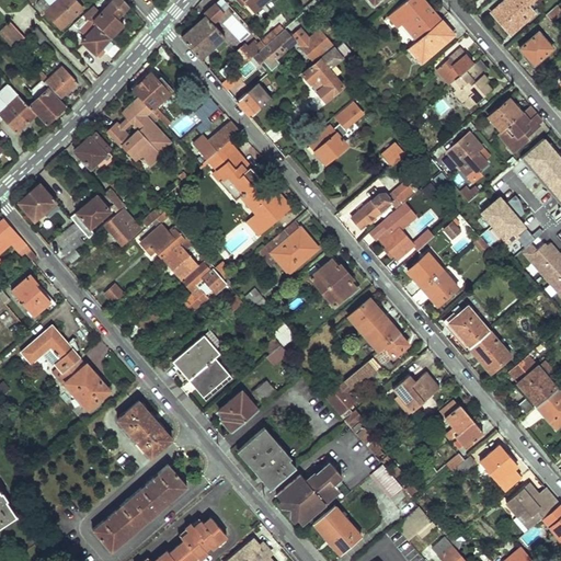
[(52,4),(56,0),(42,0),(35,6),(42,12),(46,9),(52,4)]
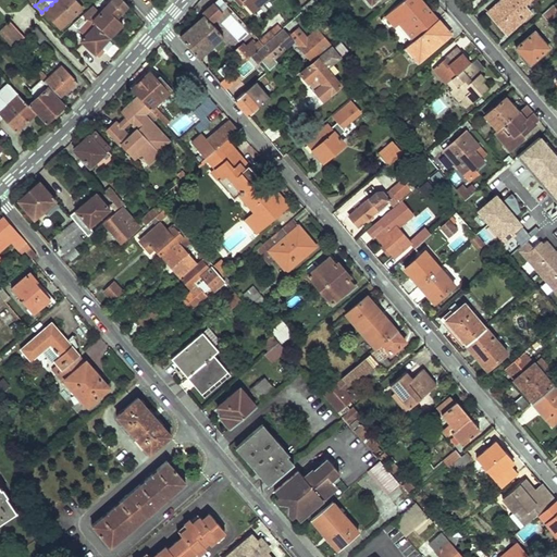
[(51,4),(46,9),(61,26),(83,8),(75,0),(59,0),(53,5),(51,4)]
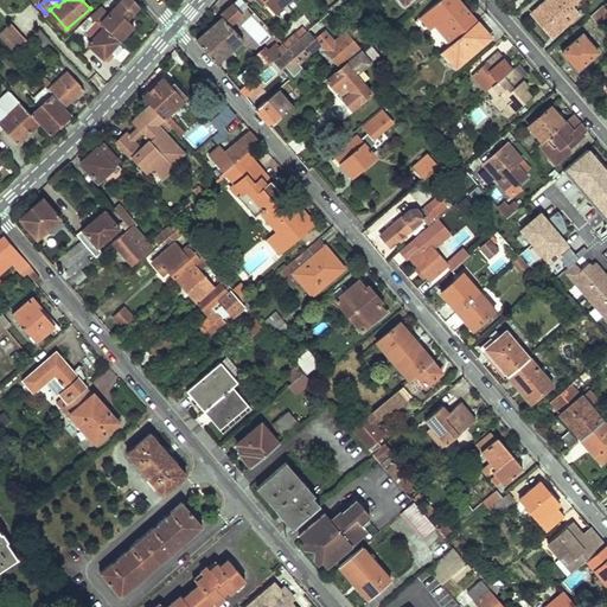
[(93,14),(121,40),(122,40),(129,31),(123,25),(141,6),(136,0),(123,0),(110,13),(103,5),(93,14)]
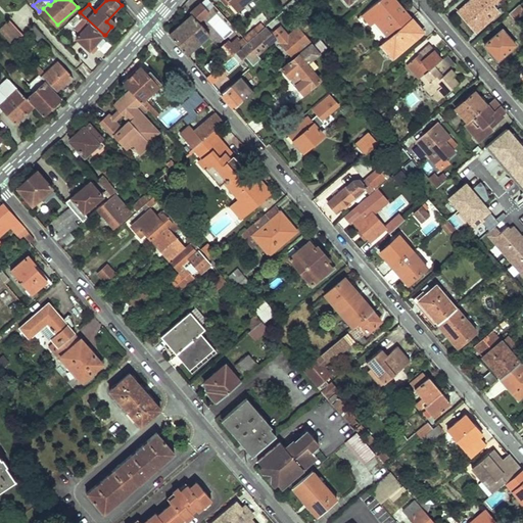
[(227,0),(230,3),(237,11),(250,0),(227,0)]
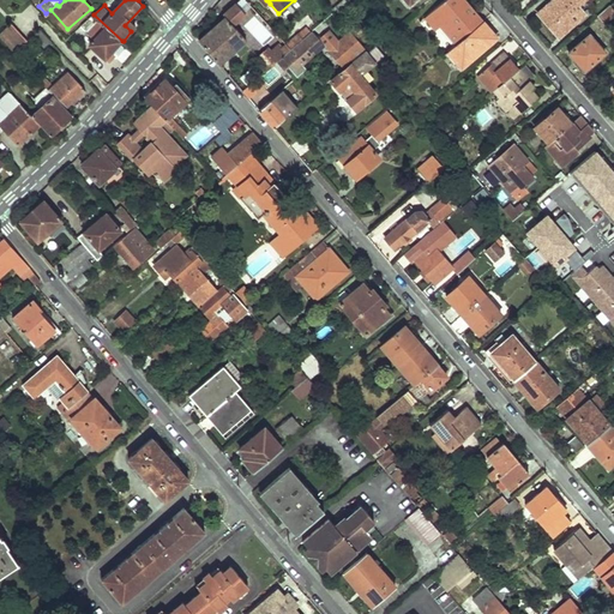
[(343,0),(335,8),(341,14),(353,4),(349,0),(343,0)]
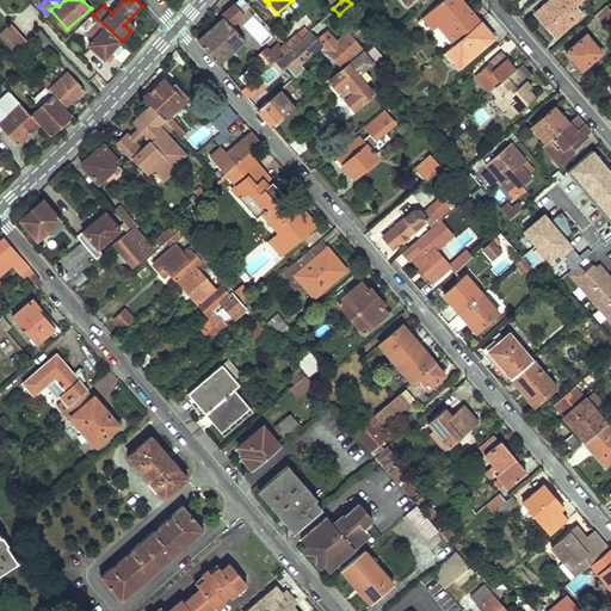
[(456,43),(481,20),(463,0),(443,0),(424,17),(434,29),(440,25),(456,43)]
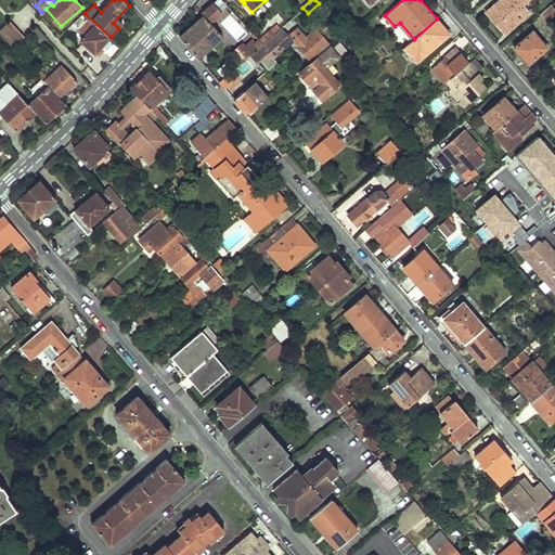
[(500,0),(489,11),(507,31),(531,11),(526,5),(532,0),(500,0)]
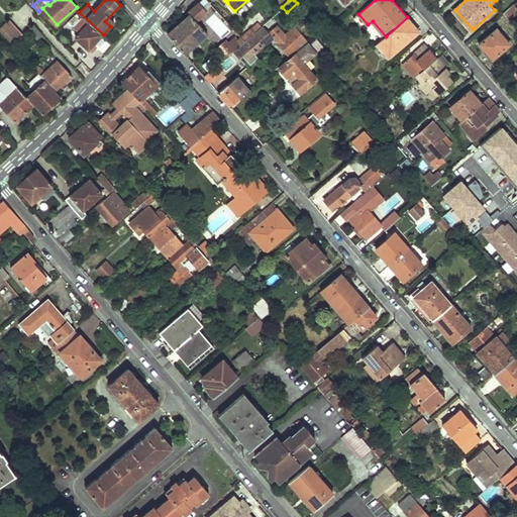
[(516,11),(516,9),(513,4),(504,12),(509,18),(516,11)]
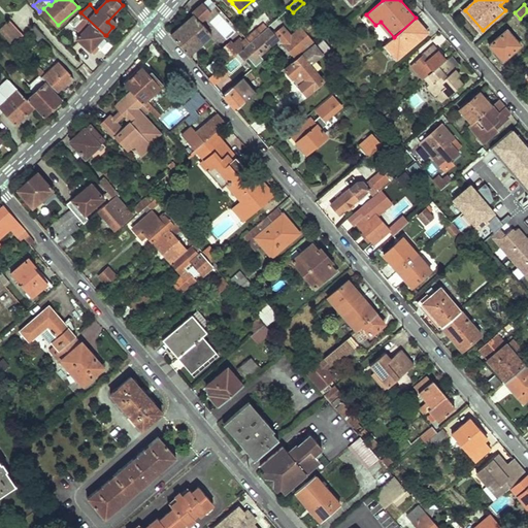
[(195,14),(171,35),(189,55),(200,44),(212,35),(201,22),(210,14),(202,5),(193,12),(195,14)]
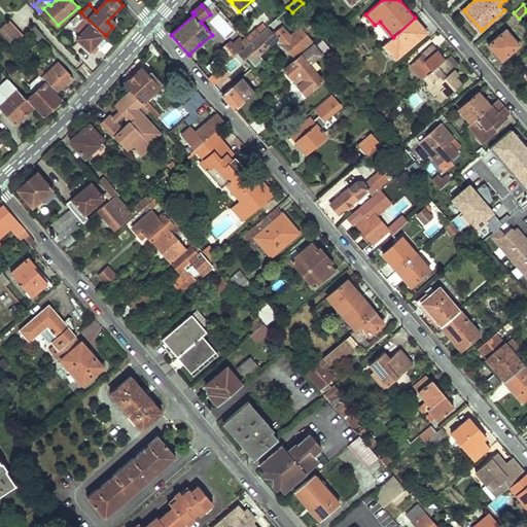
[(105,35),(80,12),(71,21),(83,32),(78,38),(95,53),(101,46),(98,43),(105,35)]
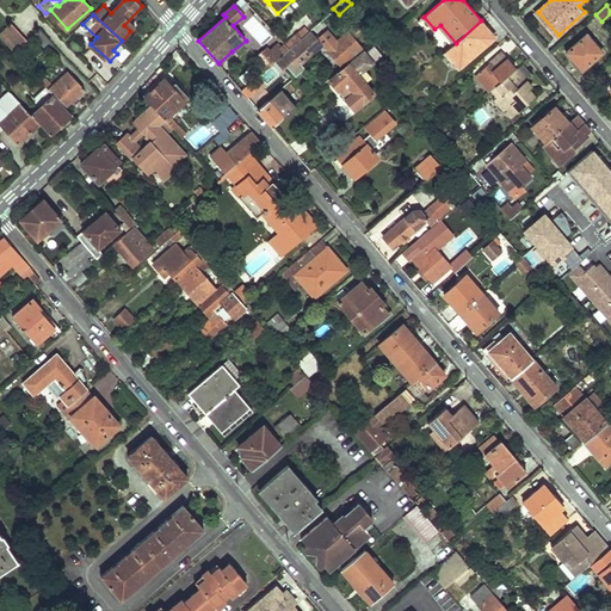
[(363,19),(349,31),(350,31),(357,39),(370,28),(363,19)]
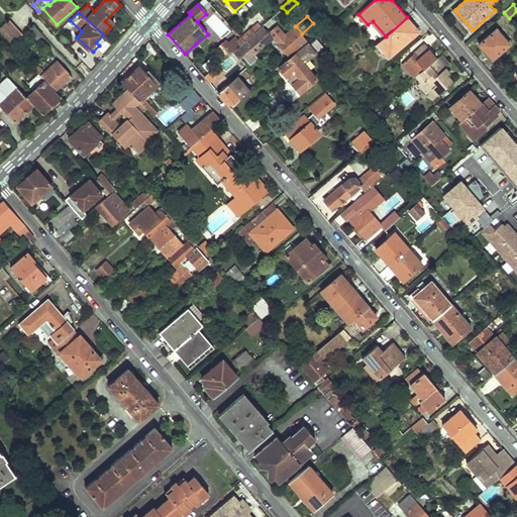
[(386,36),(379,42),(390,57),(419,31),(407,17),(386,36)]
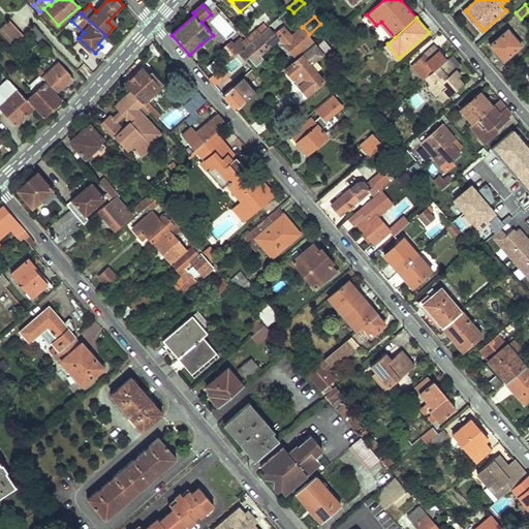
[(0,31),(12,45),(24,34),(9,20),(0,28),(0,31)]
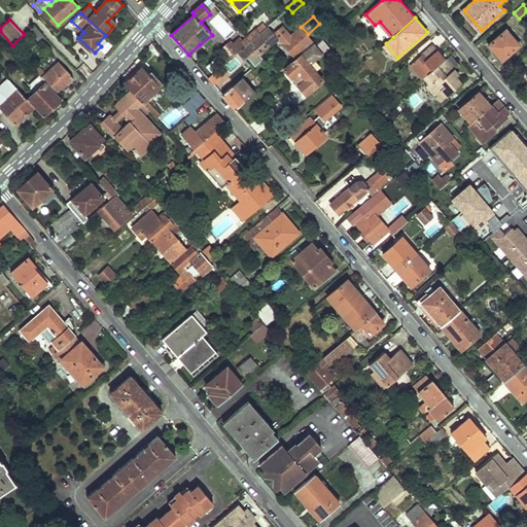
[(35,24),(29,30),(39,40),(45,34),(35,24)]
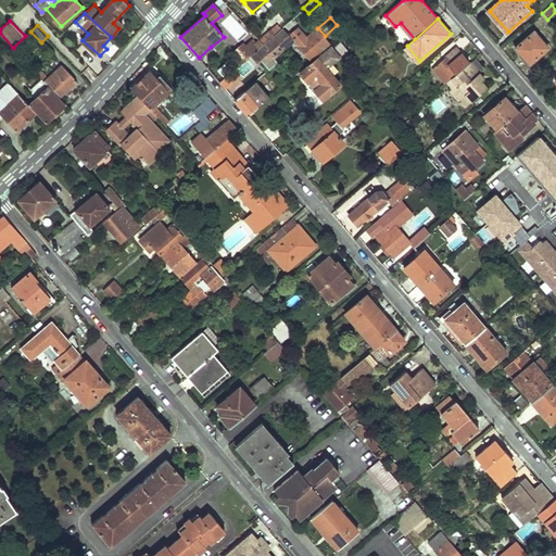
[(307,37),(299,27),(290,35),(283,28),(276,34),(262,46),(252,54),(258,62),(267,55),(272,61),(295,41),(312,61),(313,61),(331,45),(325,36),(318,28),(307,37)]
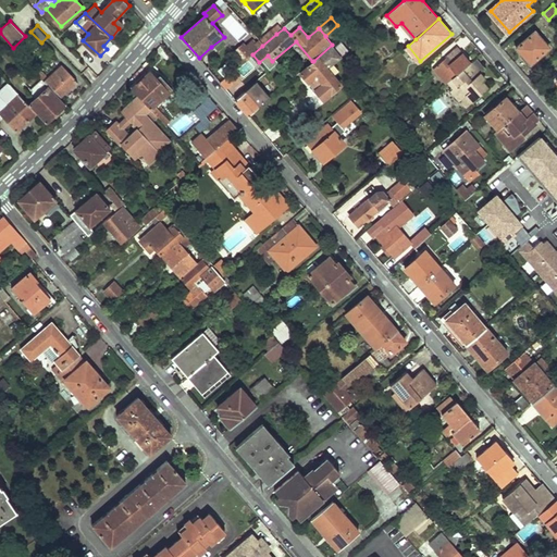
[(272,28),(258,40),(262,46),(276,34),(272,28)]
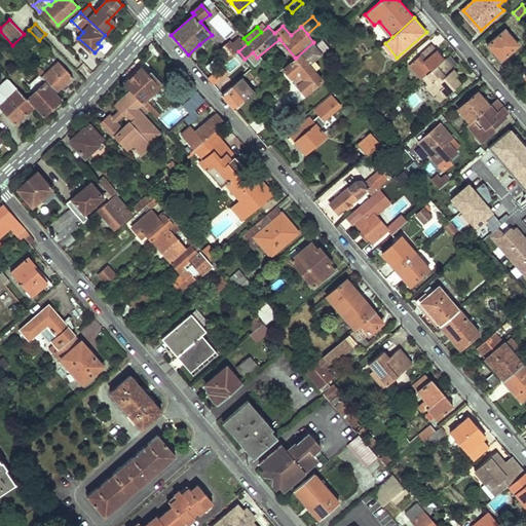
[(506,29),(489,43),(501,59),(519,43),(506,29)]
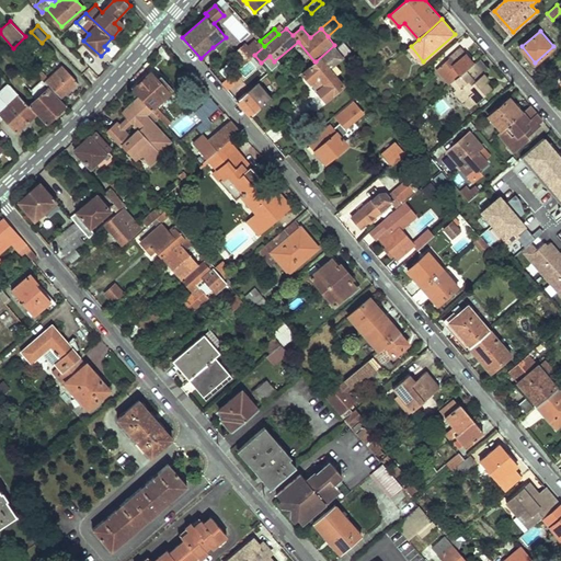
[(245,44),(237,53),(245,63),(254,55),(264,46),(260,41),(258,43),(256,42),(249,47),(245,44)]
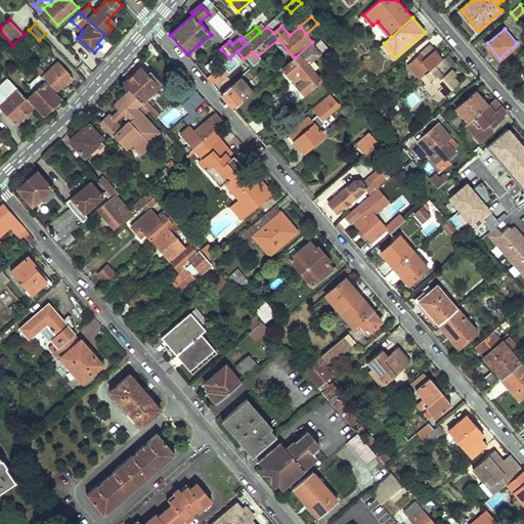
[(323,38),(315,45),(320,51),(329,44),(323,38)]
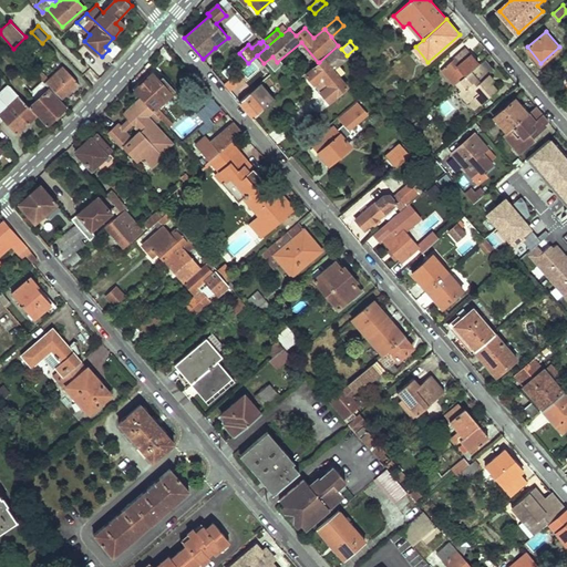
[(338,49),(309,74),(317,83),(321,79),(327,79),(330,83),(322,91),(331,101),(349,85),(330,64),(342,54),(338,49)]
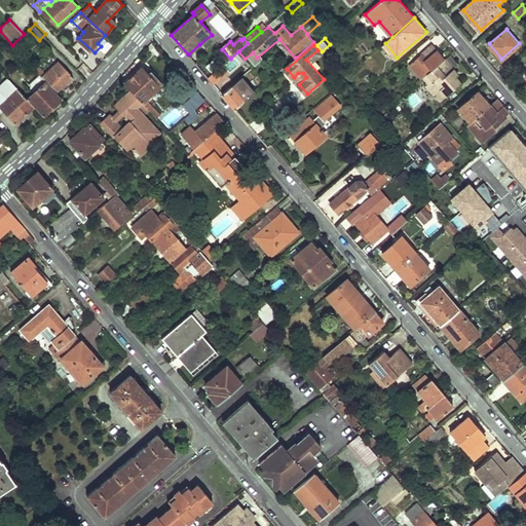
[(410,65),(422,79),(424,77),(445,59),(433,45),(410,65)]
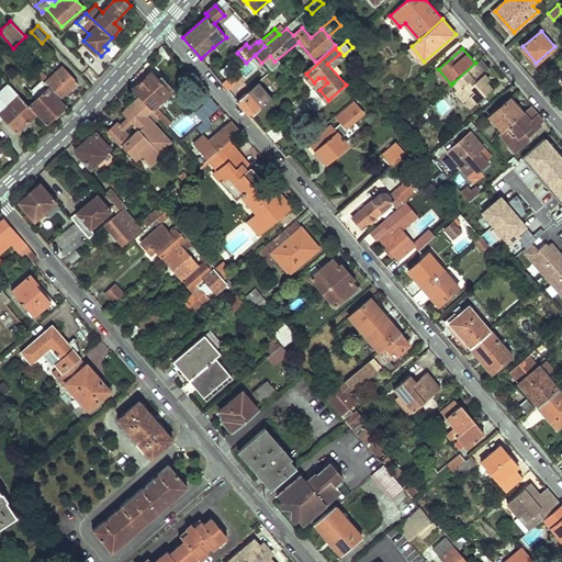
[(475,63),(484,74),(496,64),(486,54),(475,63)]
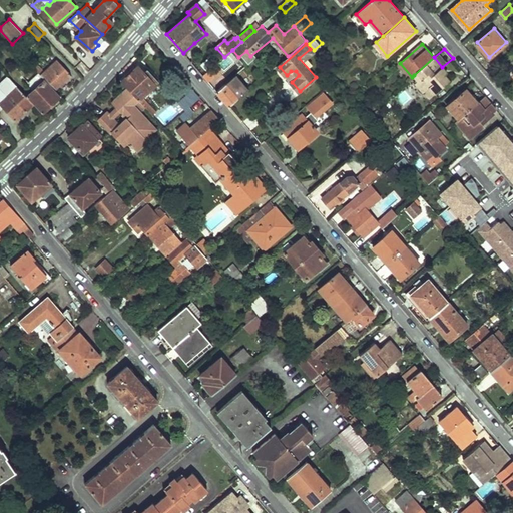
[(442,67),(434,57),(414,75),(419,81),(416,83),(424,92),(430,87),(436,93),(451,80),(445,73),(444,75),(439,69),(442,67)]
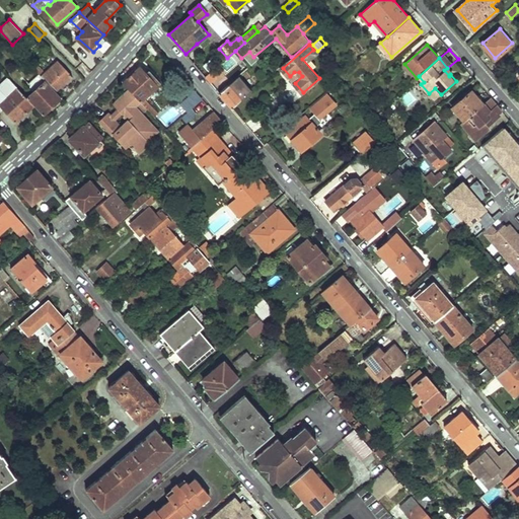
[(46,80),(56,90),(71,76),(58,62),(43,76),(46,80)]
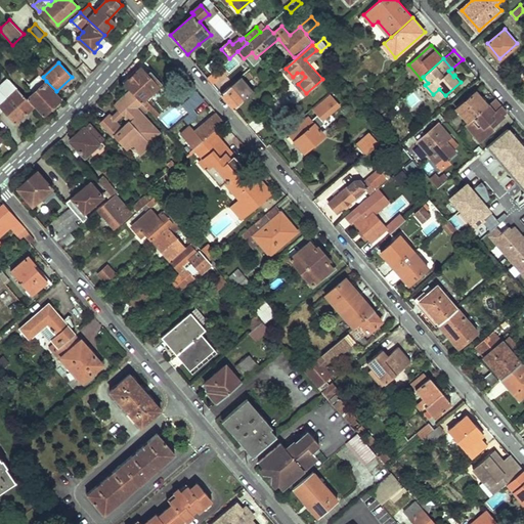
[(35,69),(40,74),(43,71),(38,64),(35,69)]
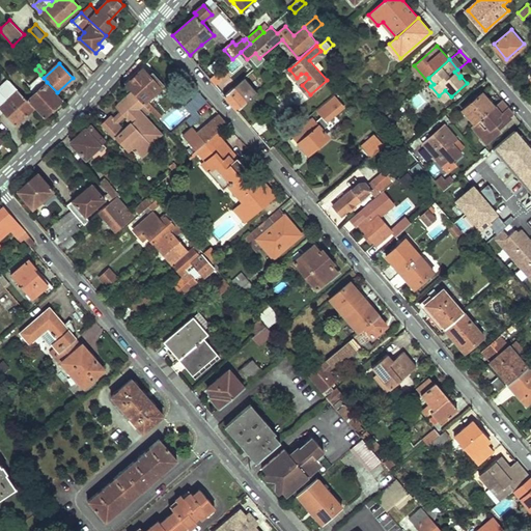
[(210,78),(215,84),(224,76),(228,73),(223,66),(210,78)]
